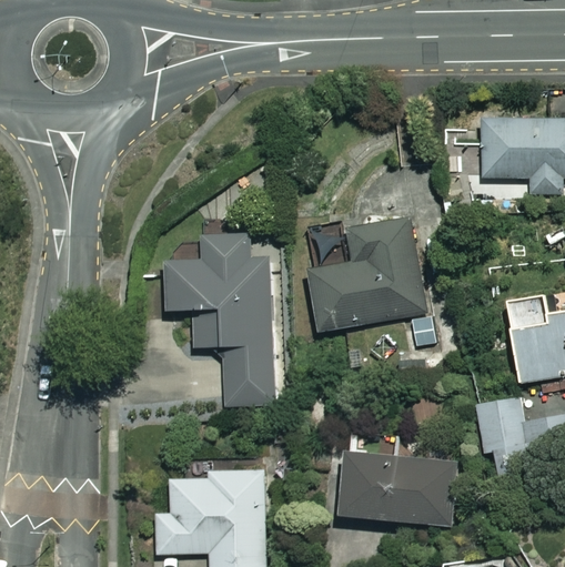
[(564,119),(480,121),(481,180),(531,179),(531,195),(562,195),(562,176),(564,175),(564,119)]
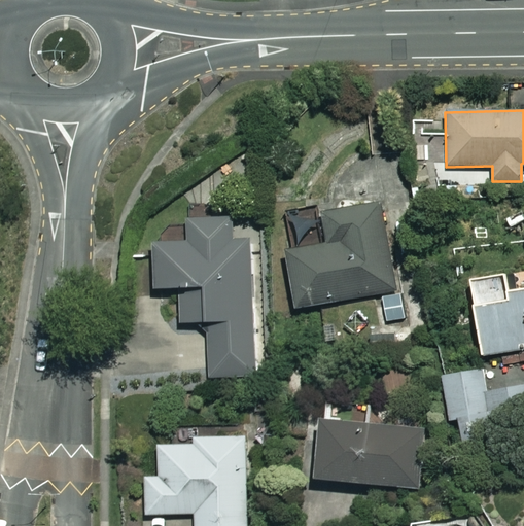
[(394,292),(381,203),(322,212),(327,245),(285,252),(293,308),(394,292)]
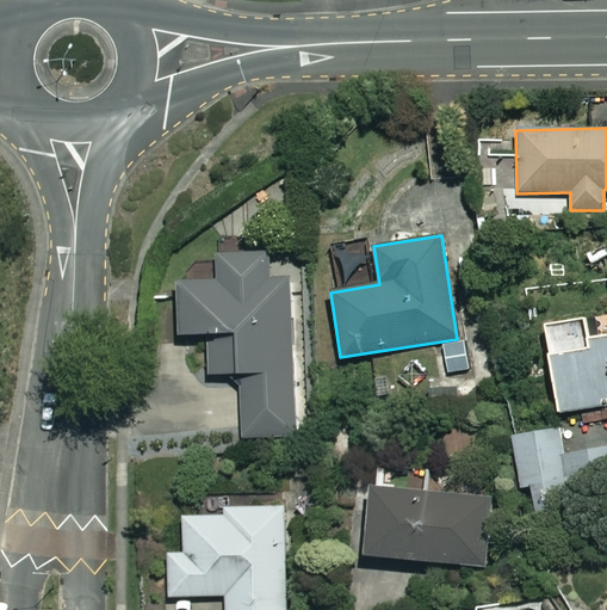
[(266,251),(215,252),(216,279),(175,282),(178,334),(206,333),(208,375),(239,374),(241,437),(293,435),(287,276),(267,276),(266,251)]
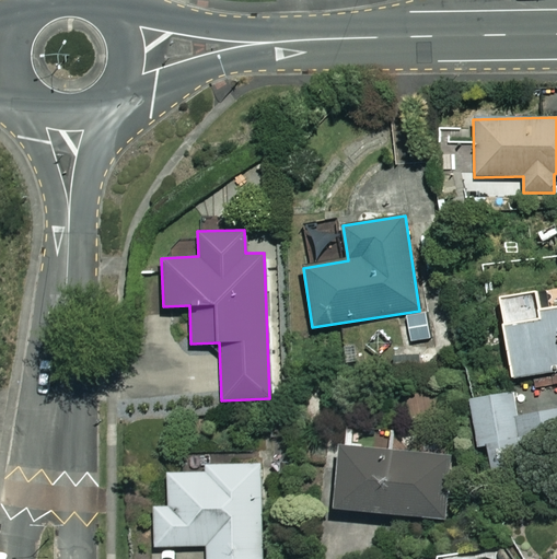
[(556,297),(538,300),(537,291),(498,297),(510,377),(556,370),(556,297)]
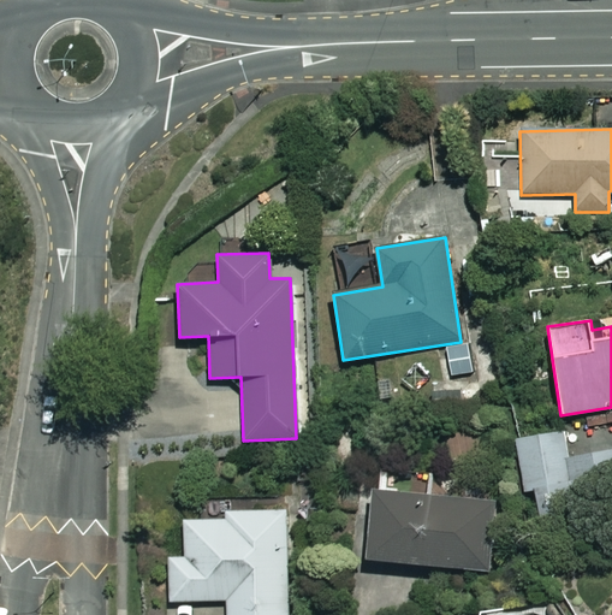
[(524,504),(611,492),(611,443),(563,450),(559,430),(515,436),(524,504)]
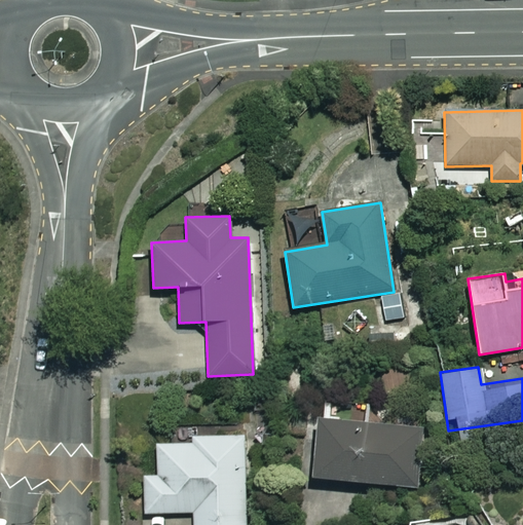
[(363,405),(320,402),(313,478),(414,486),(418,429),(362,424),(363,405)]
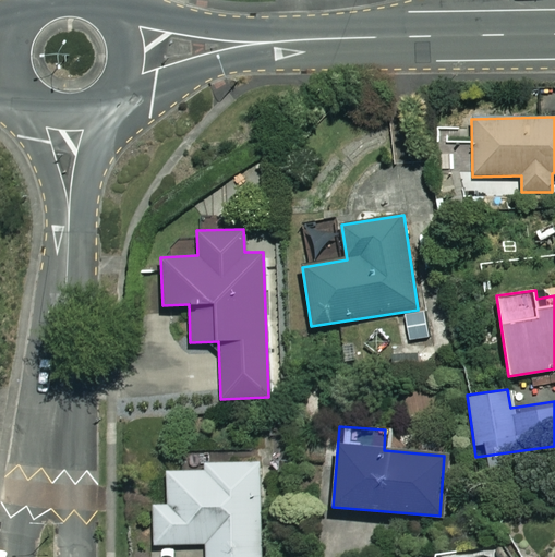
[(263,556),(260,461),(203,464),(203,470),(166,472),(168,505),(152,506),(154,545),(205,542),(205,556),(263,556)]
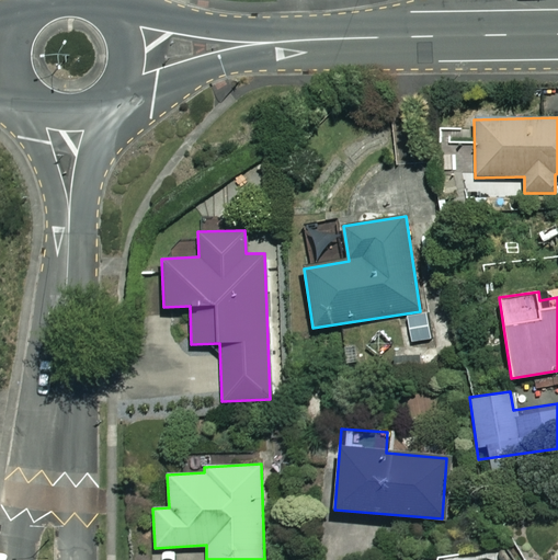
All buildings are outlined.
